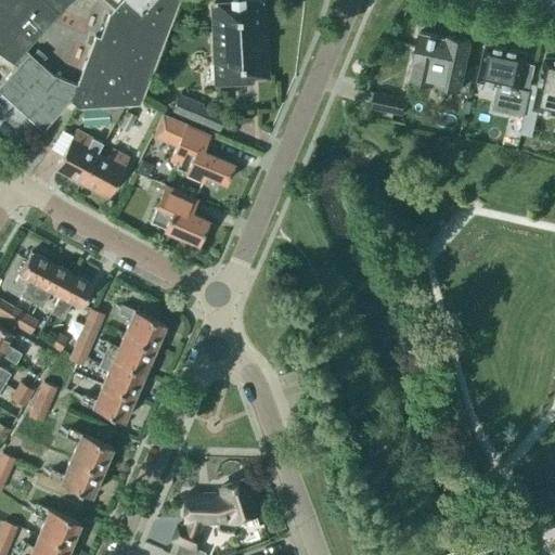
[(0,0),(0,54),(13,64),(25,50),(33,42),(57,15),(71,0),(0,0)]
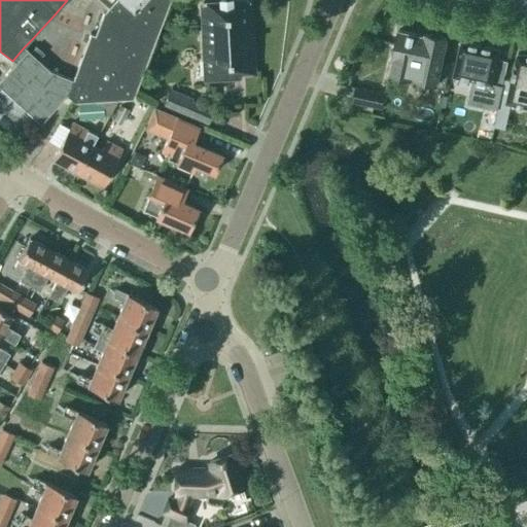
[(24,47),(12,61),(15,63),(0,80),(0,88),(40,125),(66,96),(74,103),(134,99),(169,0),(99,0),(108,8),(102,14),(94,36),(90,35),(72,80),(49,71),(38,62),(45,55),(31,40),(24,47)]
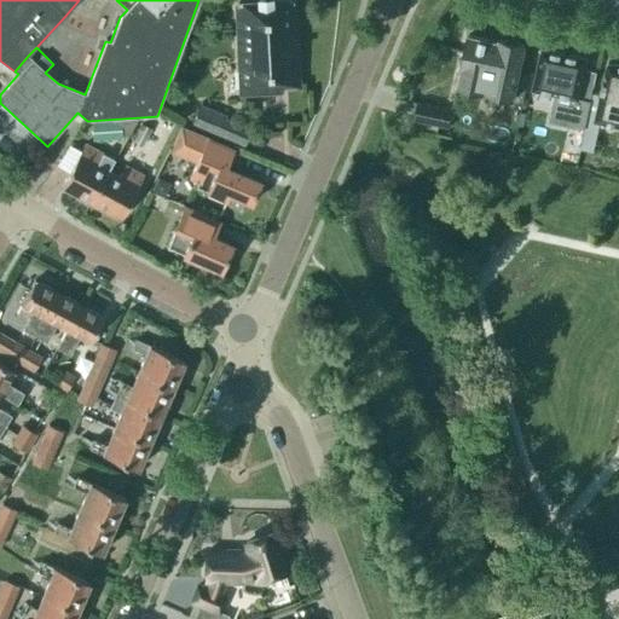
[(237,4),(237,6),(233,6),(238,97),(282,94),(282,87),(295,86),(290,0),(237,4)]
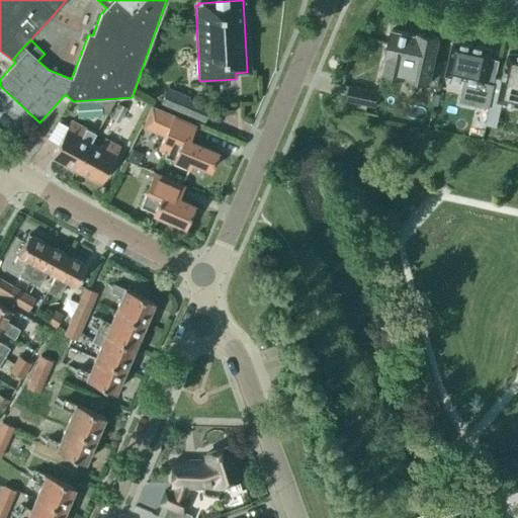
[(439,81),(442,61),(434,59),(439,37),(418,33),(417,35),(392,30),(383,71),(408,76),(408,78),(429,82),(430,79),(439,81)]
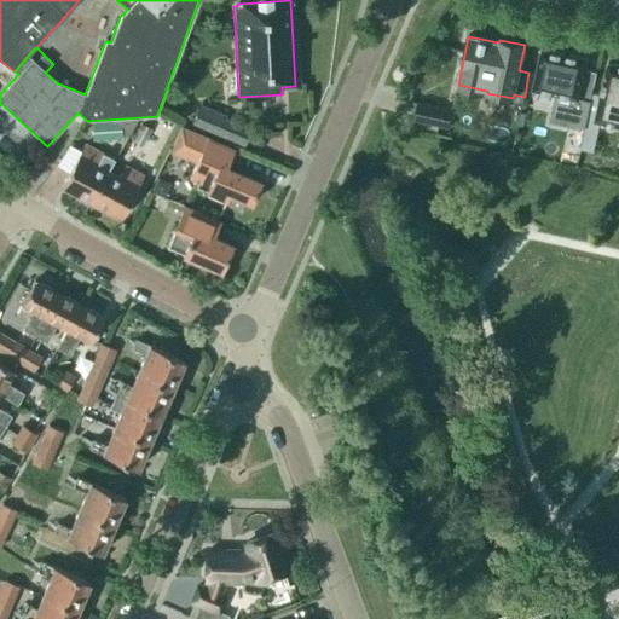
[(588,59),(542,50),(534,88),(574,98),(568,126),(584,129),(594,86),(582,82),(588,59)]
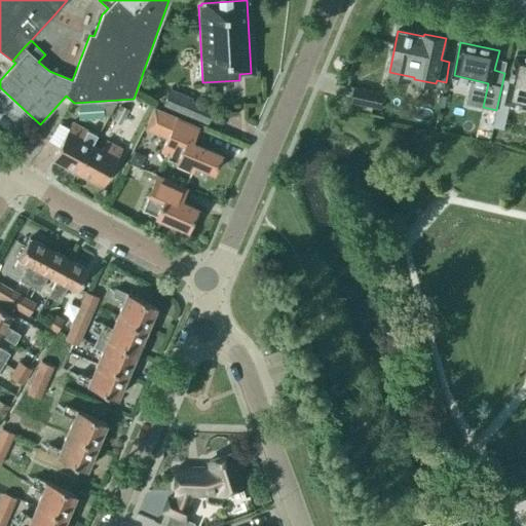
[(511,82),(504,80),(494,127),(503,129),(510,104),(514,104),(515,108),(519,109),(523,106),(525,107),(525,55),(517,53),(511,82)]
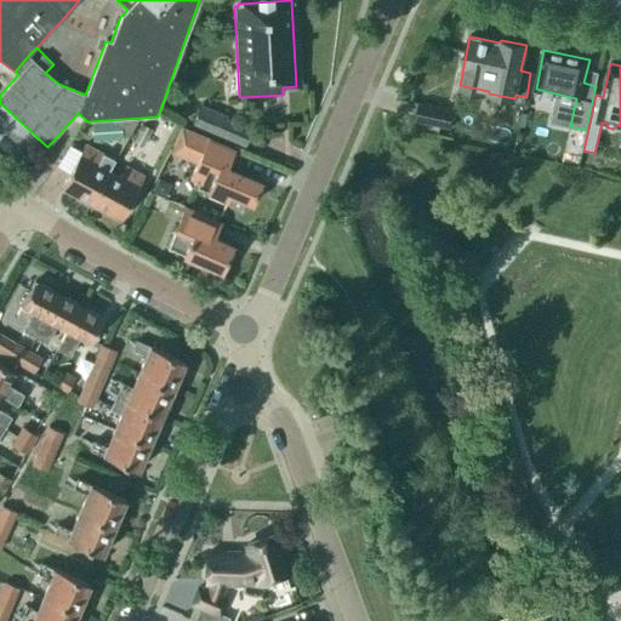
[(454,112),(419,104),(415,121),(450,129),(454,112)]
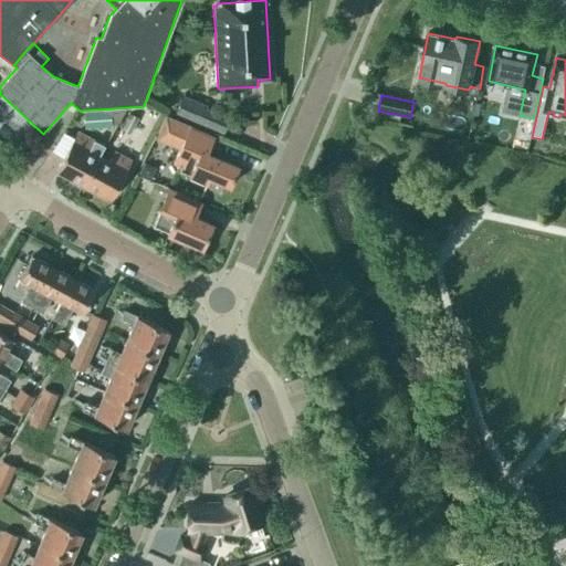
[(207,106),(182,96),(175,113),(223,134),(230,119),(206,109),(207,106)]
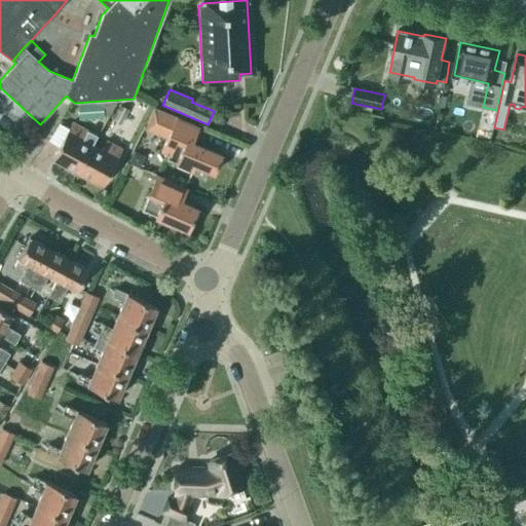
[(77,105),(78,119),(103,118),(102,104),(77,105)]
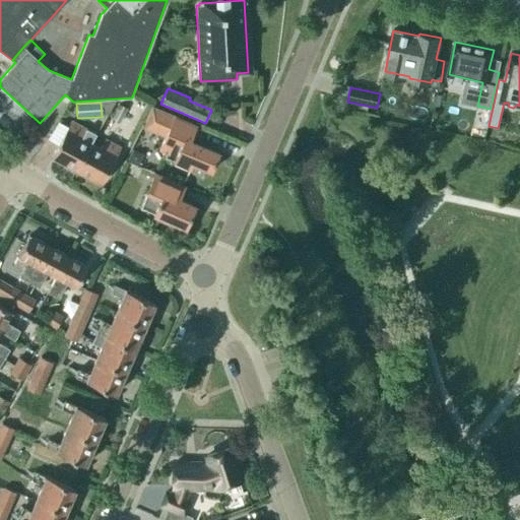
[(127,109),(119,104),(111,119),(119,123),(127,109)]
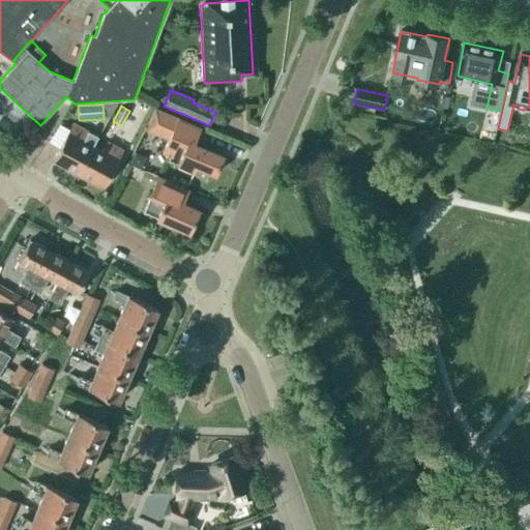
[(200,128),(176,119),(154,110),(146,129),(168,139),(163,152),(170,155),(168,160),(177,164),(176,165),(194,172),(196,167),(214,175),(223,155),(194,143),(200,128)]
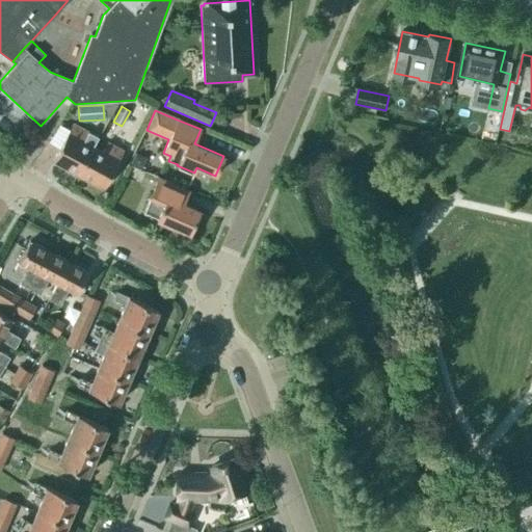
[(78,176),(92,147),(83,142),(88,133),(73,125),(52,162),(78,176)]
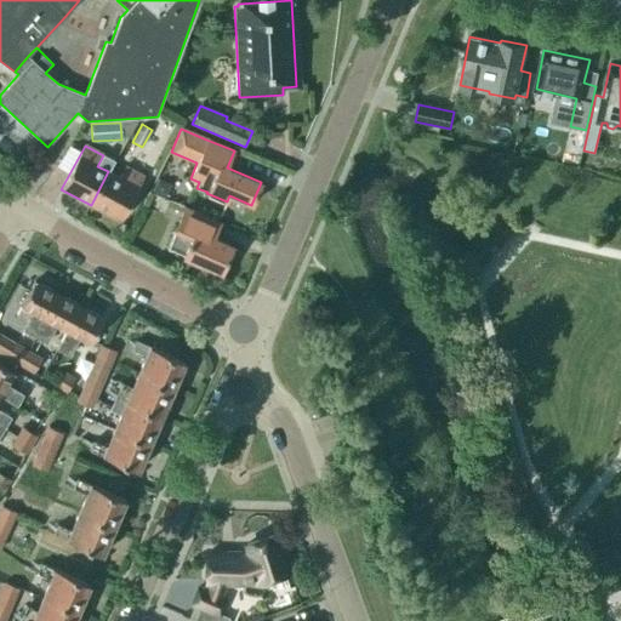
[(119,177),(108,171),(91,205),(120,221),(143,176),(125,166),(119,177)]
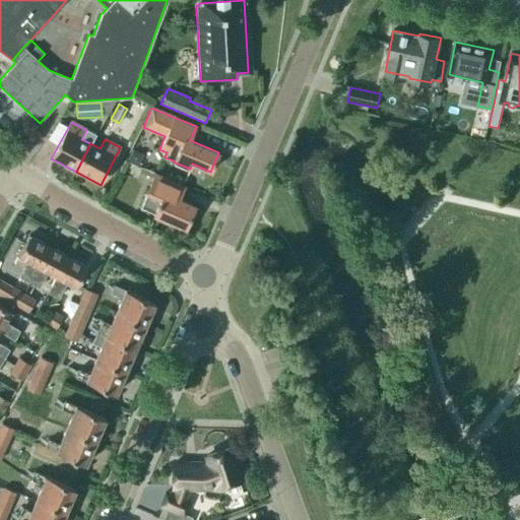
[(127,160),(137,166),(142,154),(132,149),(127,160)]
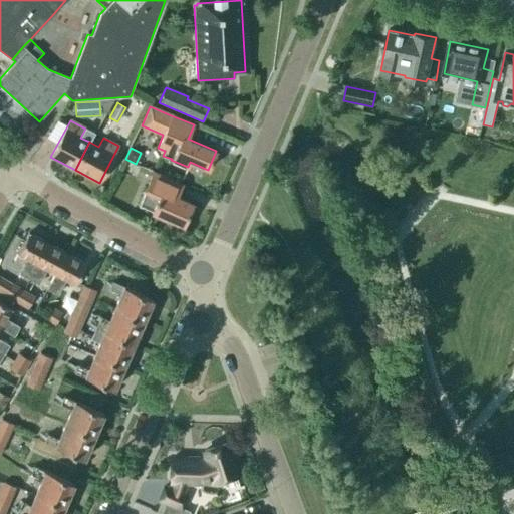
[(154,171),(151,180),(146,190),(139,204),(153,211),(151,213),(184,227),(193,205),(177,197),(183,184),(154,171)]
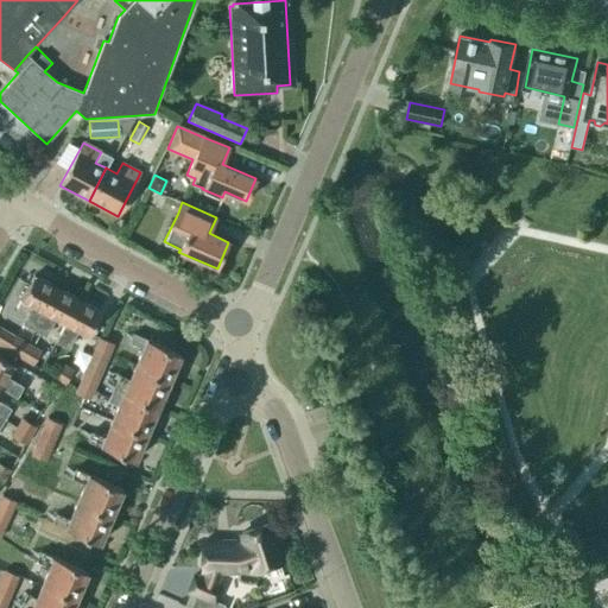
[(23,324),(33,330),(57,287),(33,276),(20,301),(32,308),(23,324)]
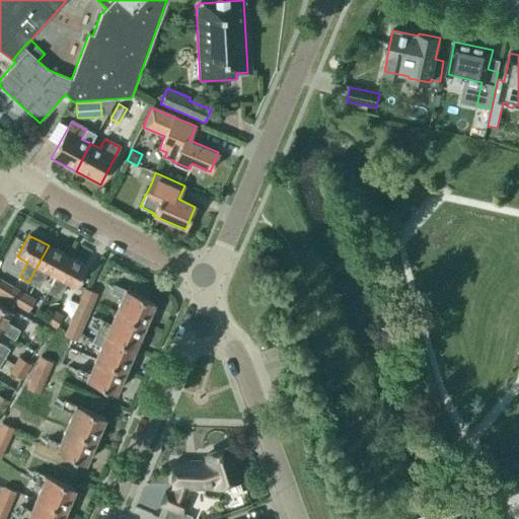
[(49,245),(28,282),(40,287),(47,273),(55,277),(67,255),(49,245)]
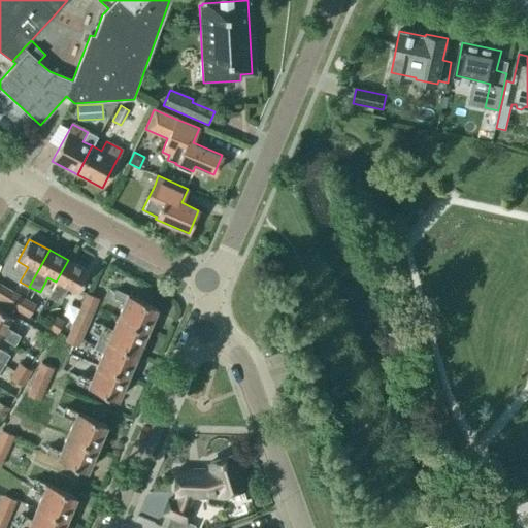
[(68,260),(56,282),(51,292),(48,297),(59,302),(67,288),(76,293),(89,271),(68,260)]
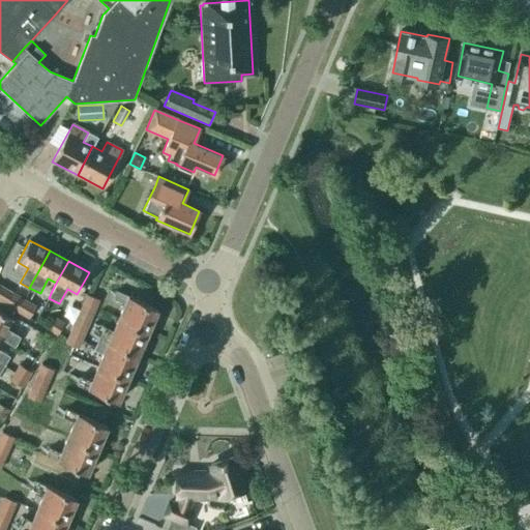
[(0,301),(17,312),(23,299),(0,286),(0,301)]
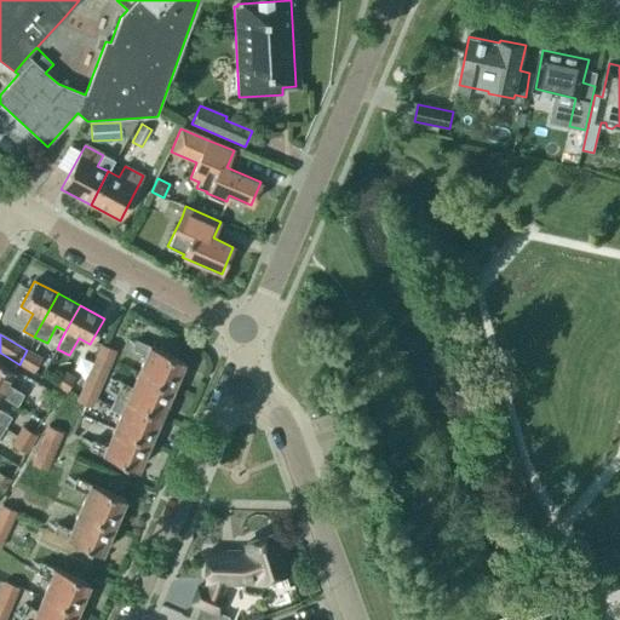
[(138,372),(173,386),(184,362),(136,342),(132,350),(145,356),(138,372)]
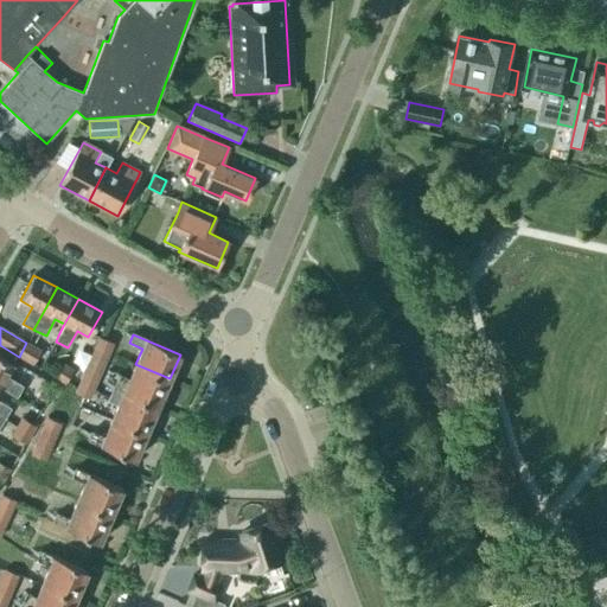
[(98,337),(90,356),(106,362),(113,344),(98,337)]
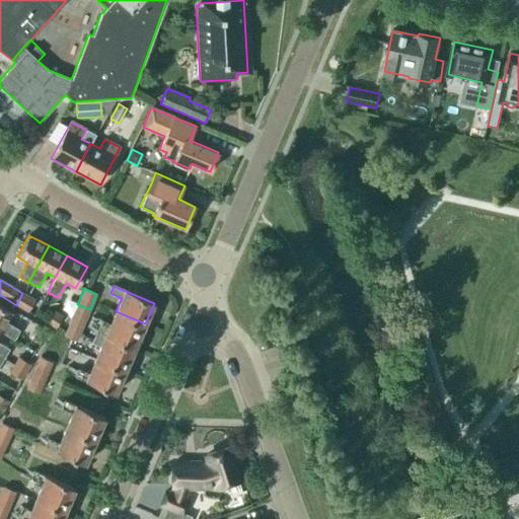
[(22,293),(16,305),(27,312),(34,300),(22,293)]
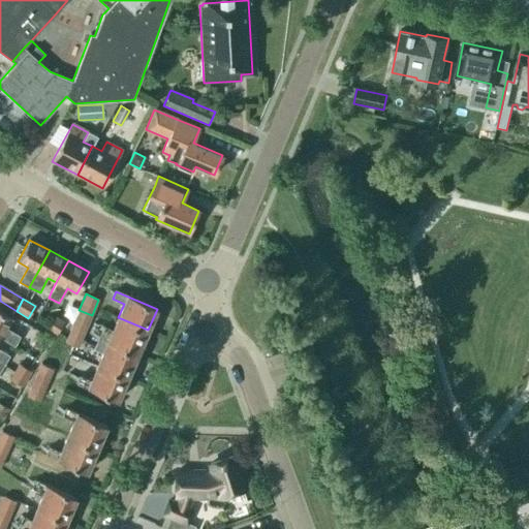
[(74,318),(71,325),(85,332),(92,315),(79,310),(74,318)]
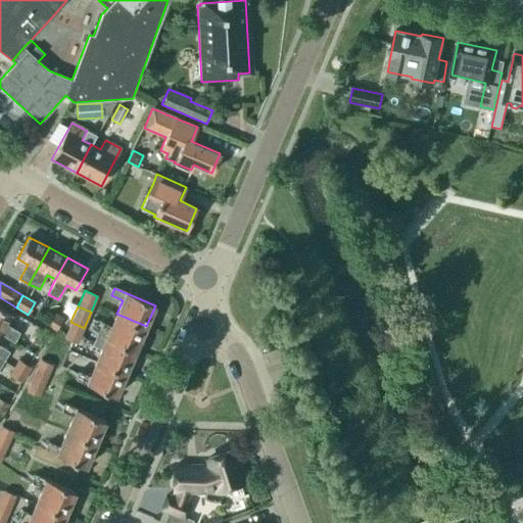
[(0,307),(0,334),(14,342),(19,333),(6,325),(11,315),(0,307)]
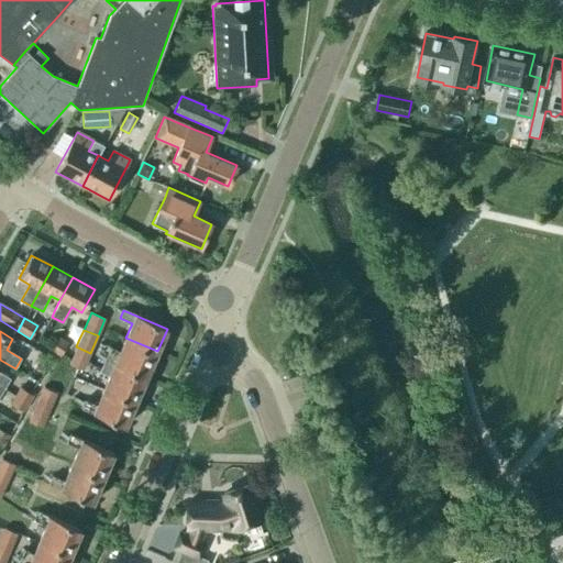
[(70,361),(76,346),(79,339),(70,334),(67,342),(59,337),(51,351),(61,356),(70,361)]
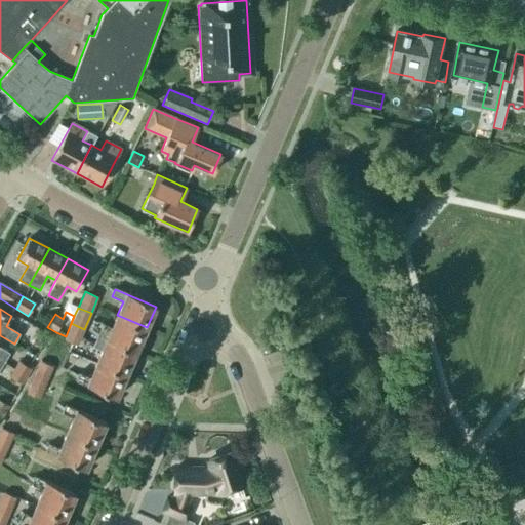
[(136,352),(147,327),(117,315),(112,328),(103,324),(97,336),(136,352)]
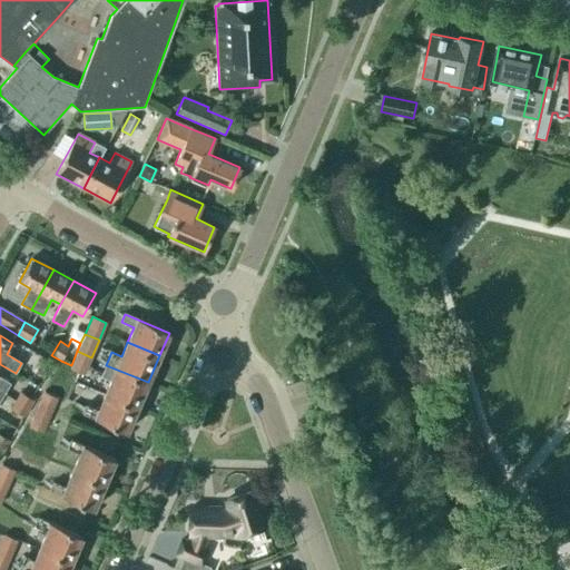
[(77,351),(71,365),(69,369),(84,375),(91,357),(77,351)]
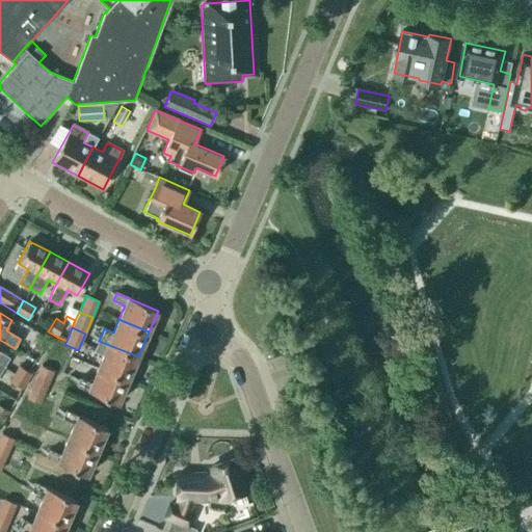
[(0,352),(0,340),(0,365),(3,368),(9,357),(0,352)]
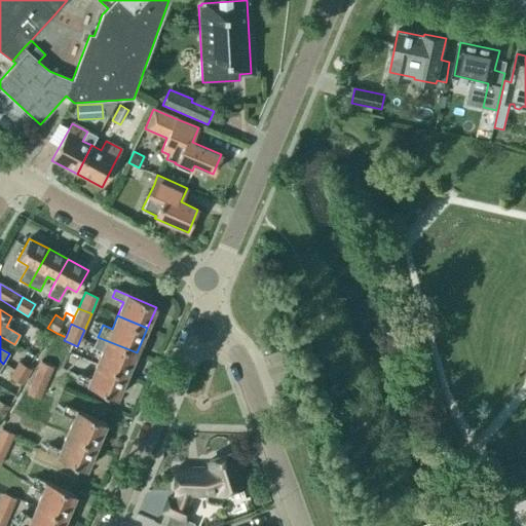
[(102,351),(97,363),(126,376),(137,352),(98,337),(92,347),(102,351)]
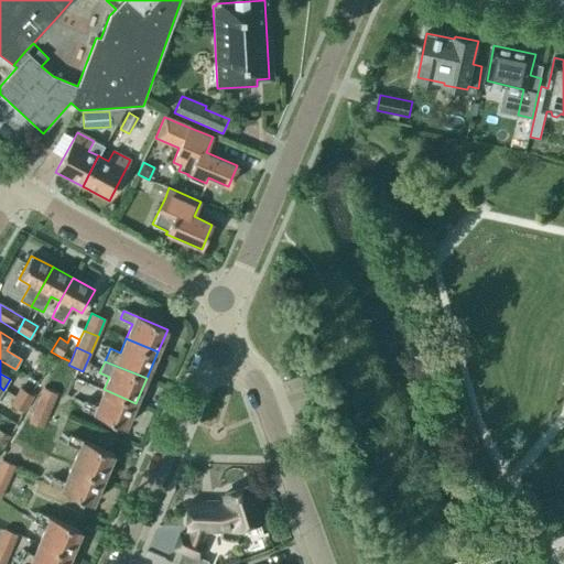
[(14,397),(28,404),(33,396),(19,388),(14,397)]
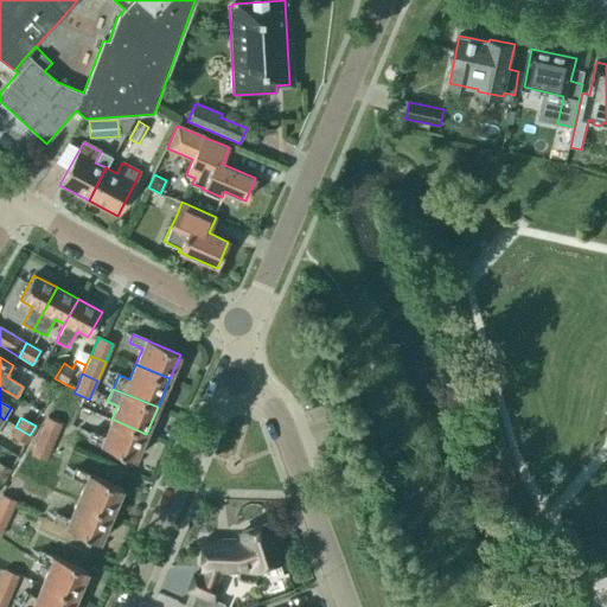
[(46,417),(38,435),(53,442),(61,425),(46,417)]
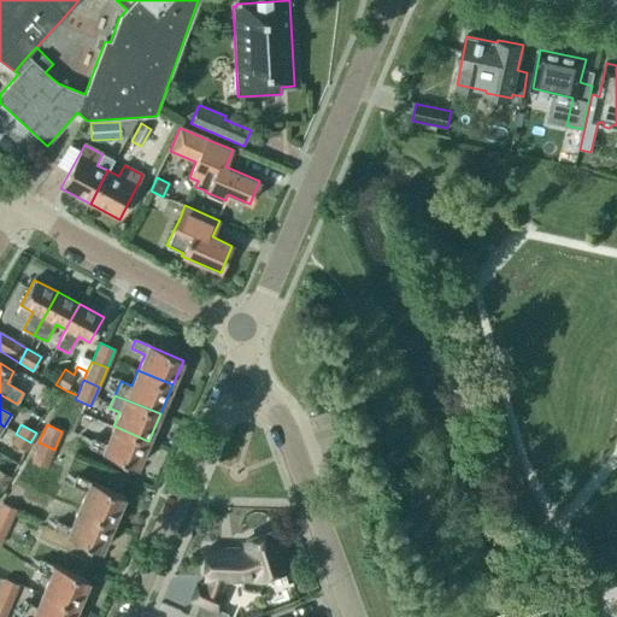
[(148,441),(113,425),(106,445),(93,439),(89,447),(136,468),(148,441)]
